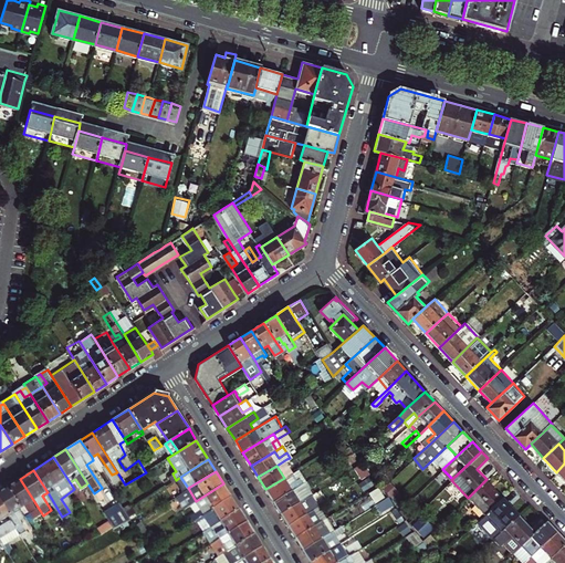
[(273,501),(299,485),(296,480),(293,482),(289,476),(284,478),(265,489),(273,501)]
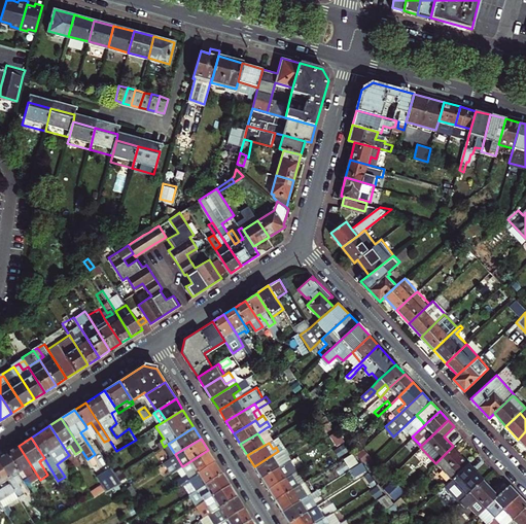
[(19,446),(7,453),(21,474),(25,472),(33,484),(40,480),(19,446)]
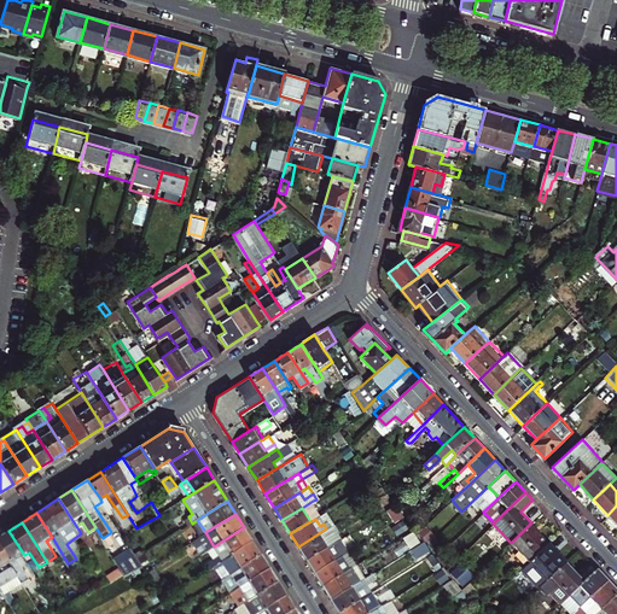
[(531,522),(511,543),(528,561),(534,556),(549,542),(531,522)]
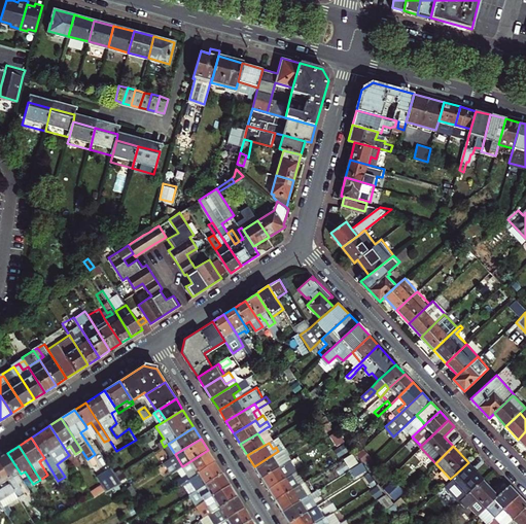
[(189,478),(215,461),(208,450),(182,466),(189,478)]
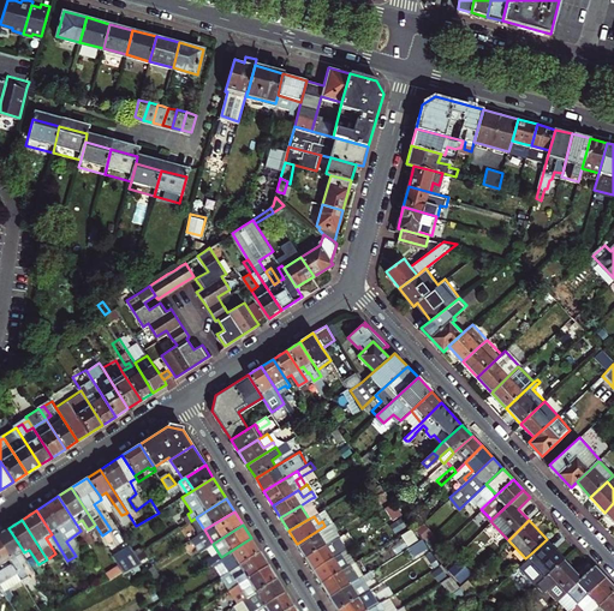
[(297,544),(304,557),(331,541),(333,539),(325,526),(297,544)]
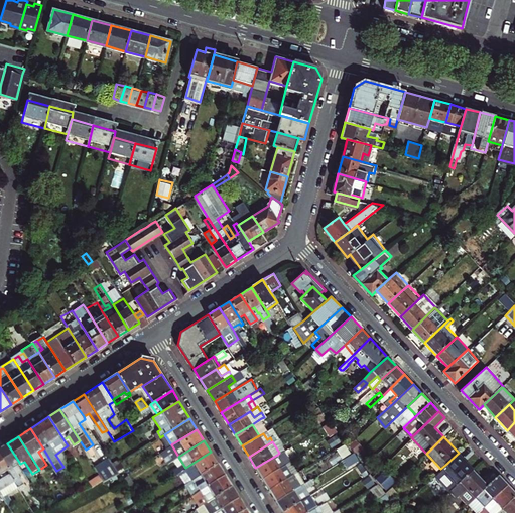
[(0,447),(0,457),(21,489),(25,496),(29,494),(24,487),(31,482),(20,464),(7,443),(0,447)]
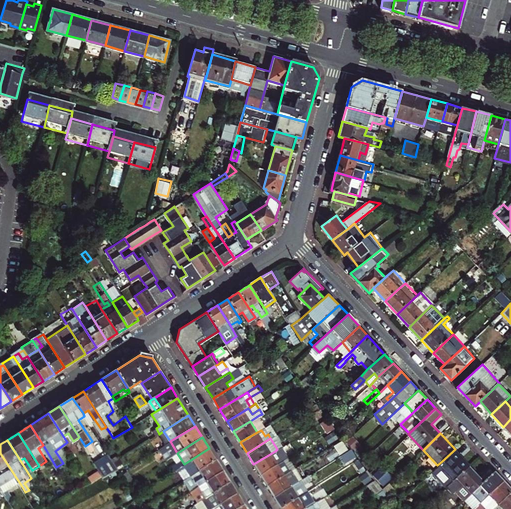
[(275,451),(253,464),(260,474),(281,461),(284,460),(288,457),(282,446),(277,449),(275,451)]
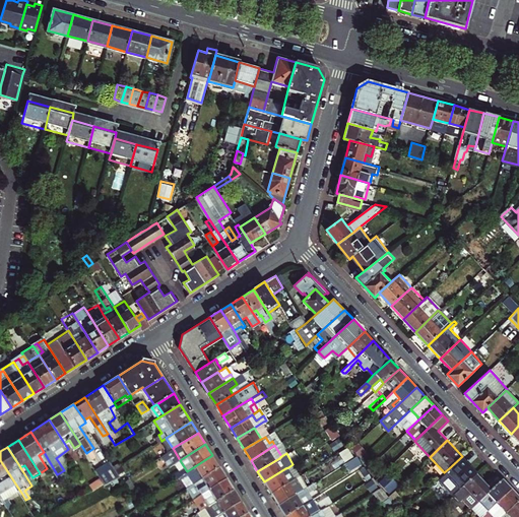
[(107,486),(121,477),(116,469),(114,466),(107,470),(96,454),(89,458),(101,475),(107,486)]
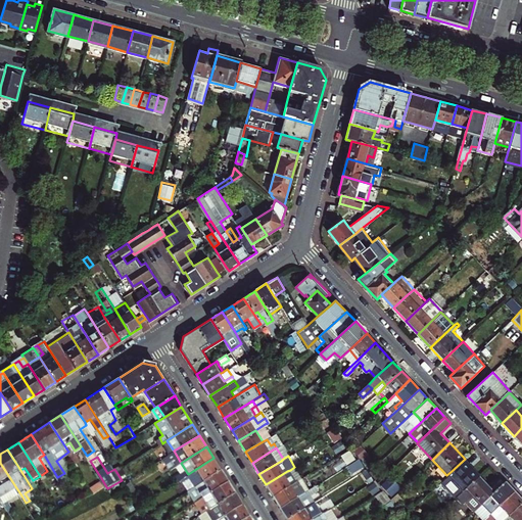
[(191,478),(195,485),(221,469),(214,458),(188,474),(191,478)]
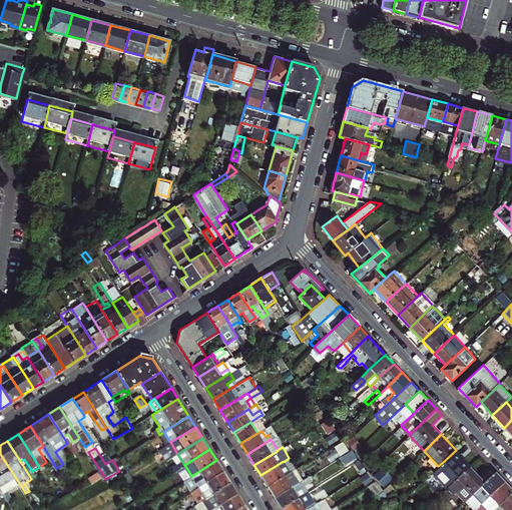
[(471,466),(456,450),(443,462),(438,466),(432,472),(447,488),(458,479),(471,466)]
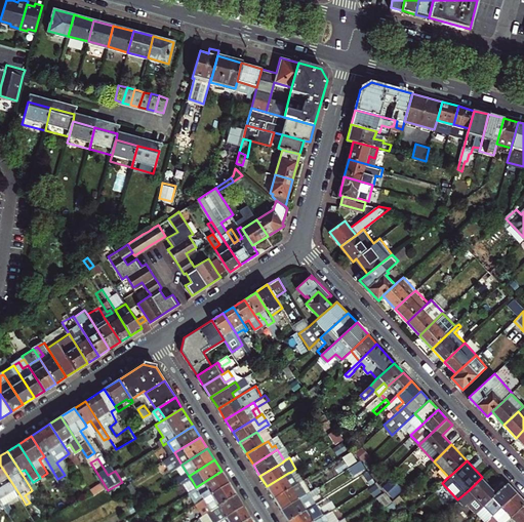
[(0,498),(1,502),(14,521),(21,519),(11,505),(22,497),(0,465),(0,498)]
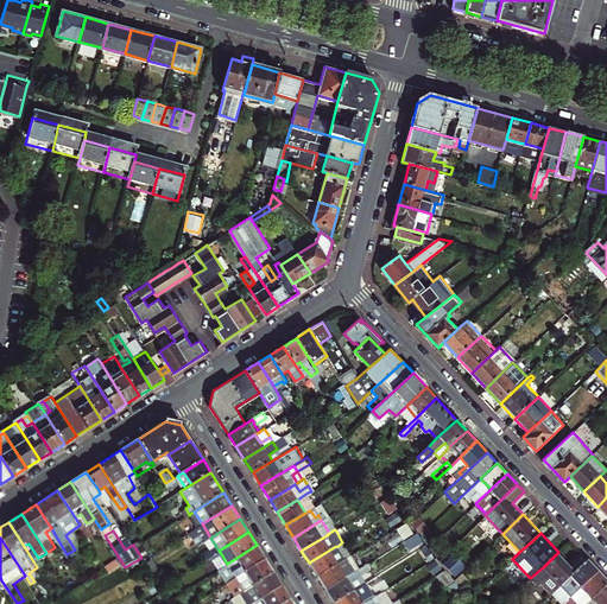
[(351,555),(342,542),(337,546),(345,559),(351,555)]
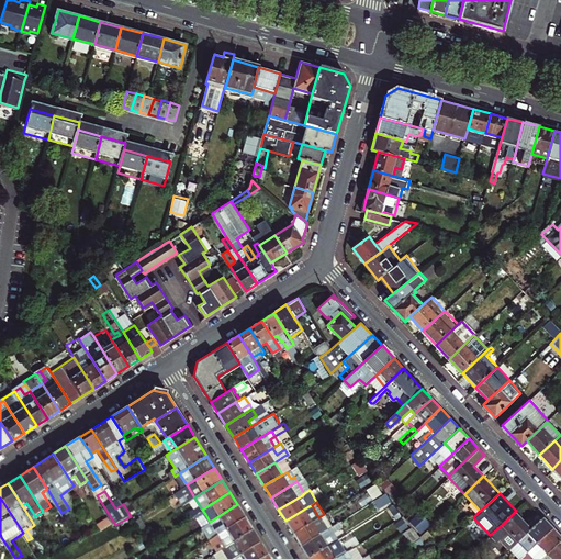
[(237,504),(210,522),(217,534),(245,516),(237,504)]
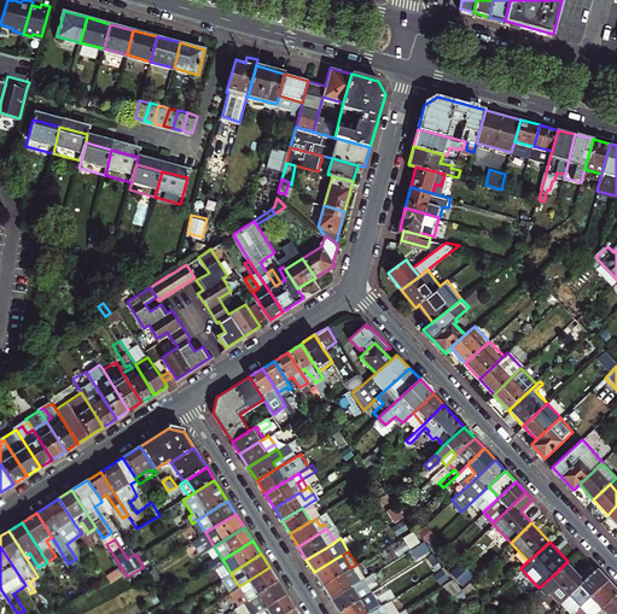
[(314,572),(322,585),(350,568),(343,555),(339,556),(314,572)]
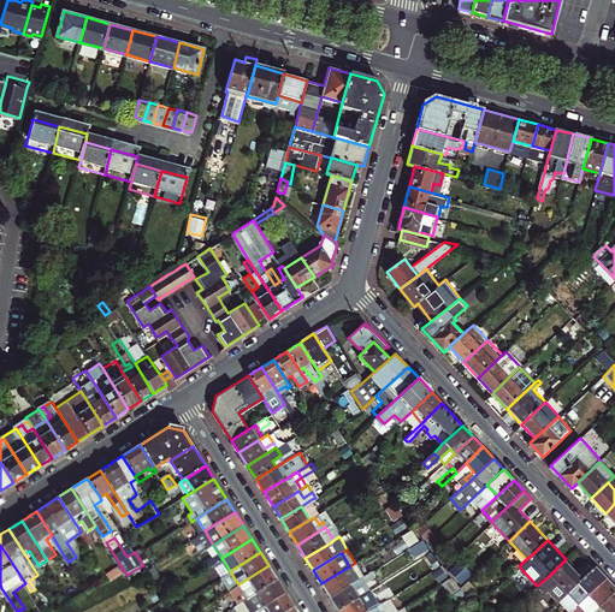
[(225,563),(222,558),(208,566),(212,571),(225,563)]
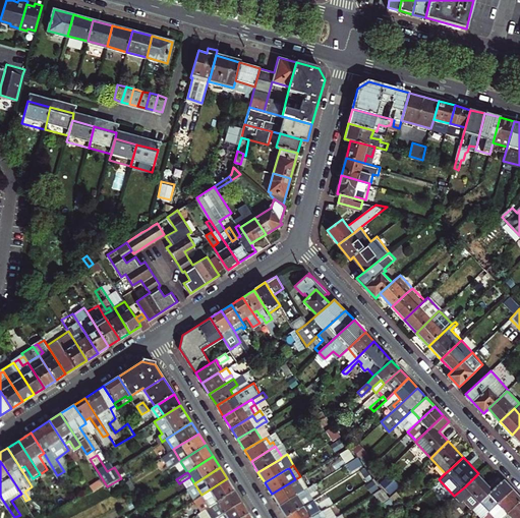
[(503,479),(499,474),(488,483),(478,473),(465,486),(470,493),(462,500),(472,510),(473,508),(479,503),(482,500),(489,494),(503,479)]
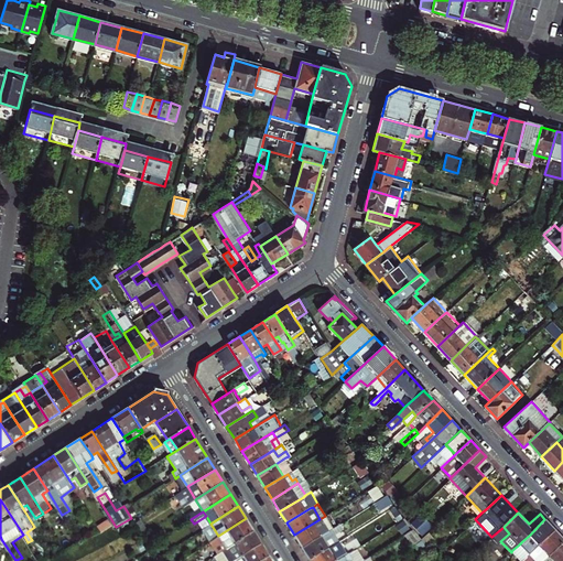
[(109,516),(97,524),(104,532),(116,527),(109,516)]
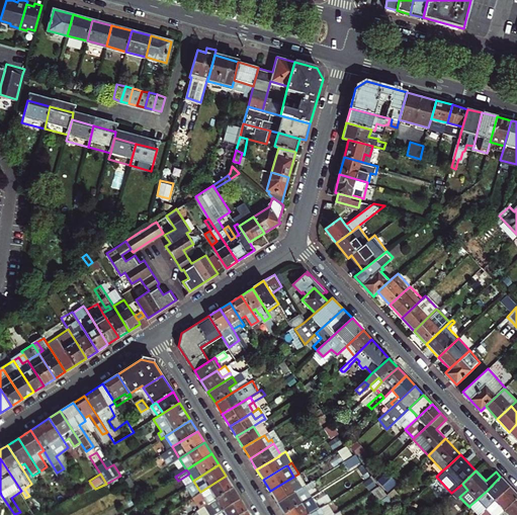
[(293,477),(270,491),(277,502),(306,484),(298,474),(293,477)]
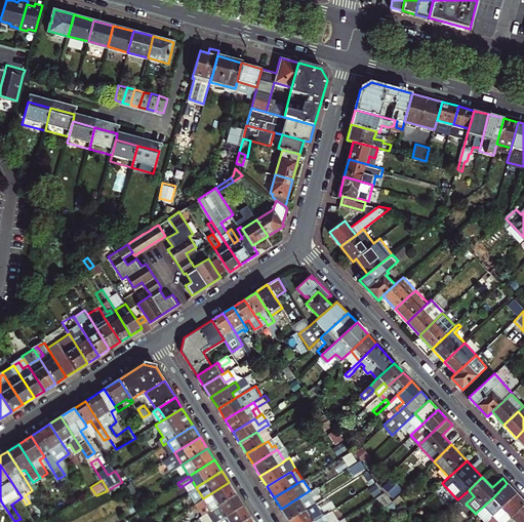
[(218,505),(236,493),(229,482),(203,498),(199,502),(196,504),(199,508),(206,504),(211,510),(218,505)]
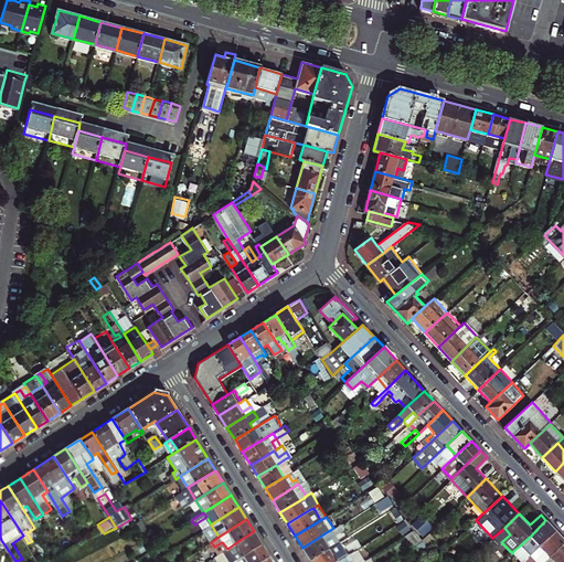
[(522,561),(533,552),(555,530),(545,520),(531,536),(536,541),(529,548),(519,558),(513,561),(522,561)]
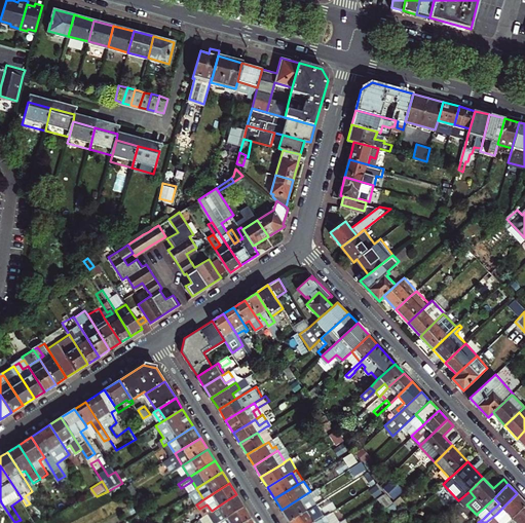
[(199,502),(203,499),(196,488),(191,491),(199,502)]
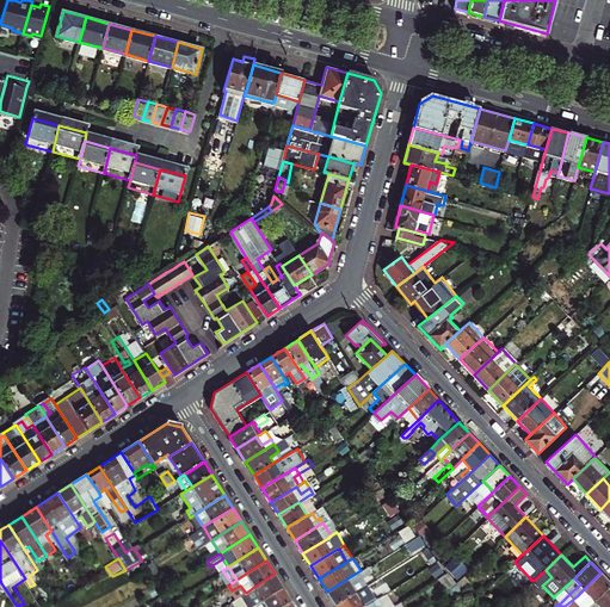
[(365,568),(361,570),(327,592),(337,605),(357,592),(351,583),(369,573),(365,568)]
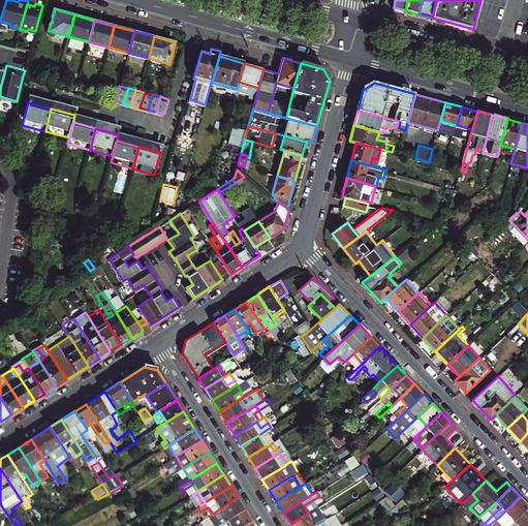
[(527,504),(520,496),(499,517),(507,525),(508,525),(527,507),(527,504)]
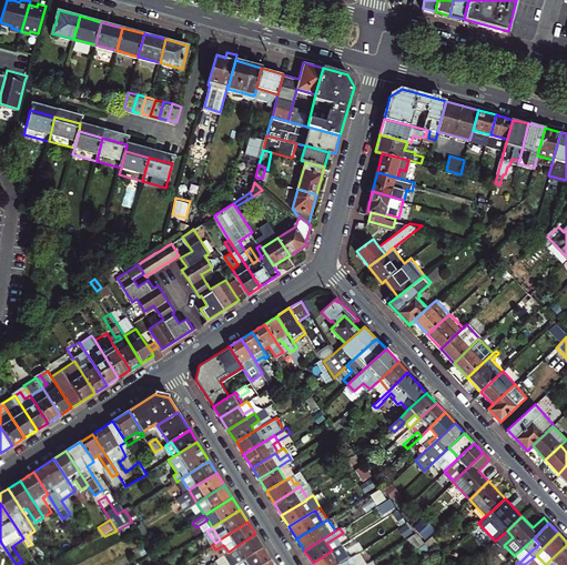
[(232,558),(235,564),(263,546),(255,534),(236,546),(241,553),(232,558)]
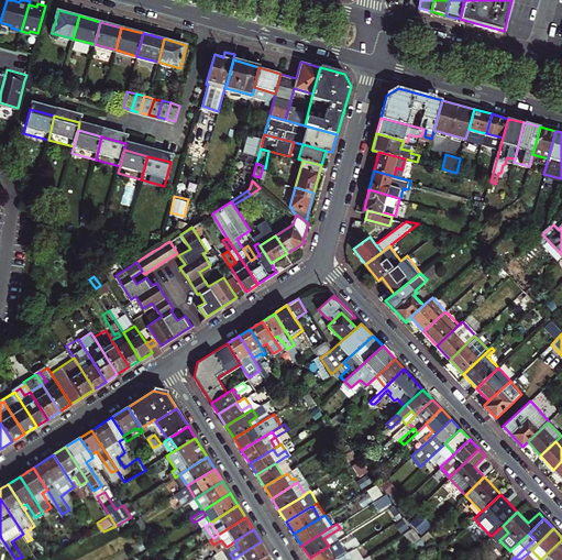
[(517,556),(527,546),(535,539),(529,534),(521,540),(518,544),(511,549),(517,556)]
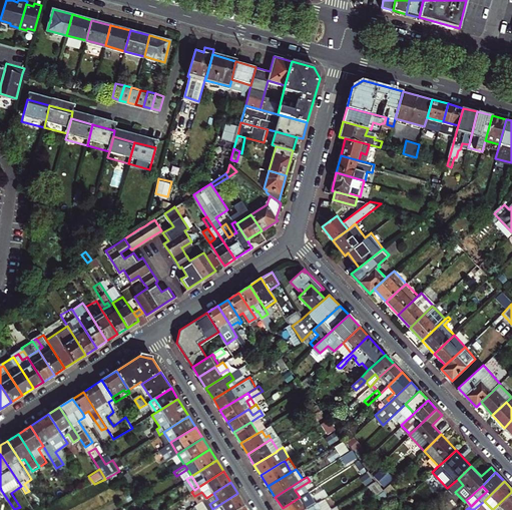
[(283,509),(303,509),(316,502),(310,491),(300,497),(283,508),(283,509)]
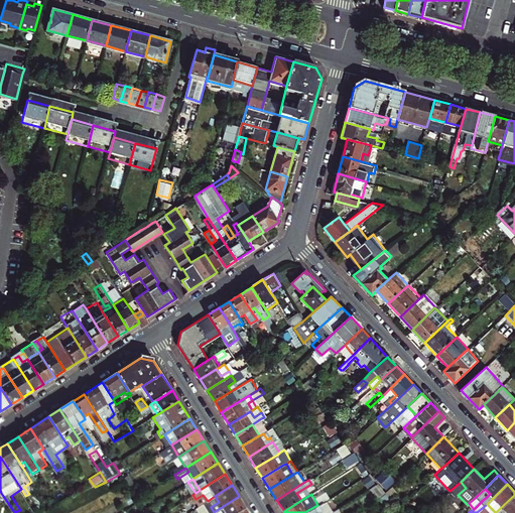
[(514,495),(496,512),(513,512),(514,512),(514,495)]
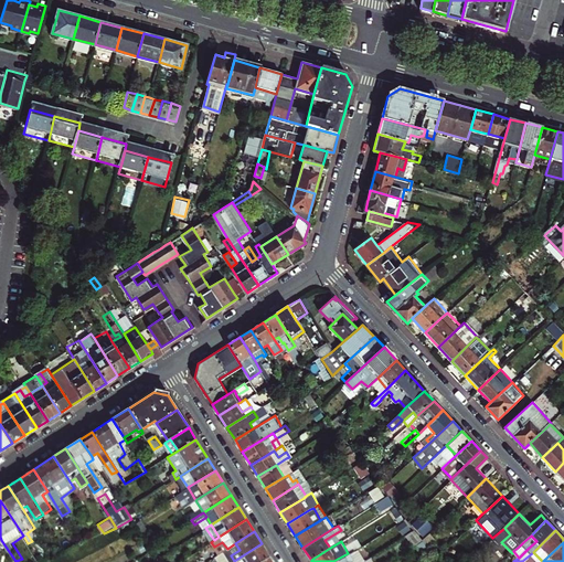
[(262,543),(234,561),(259,561),(269,555),(262,543)]
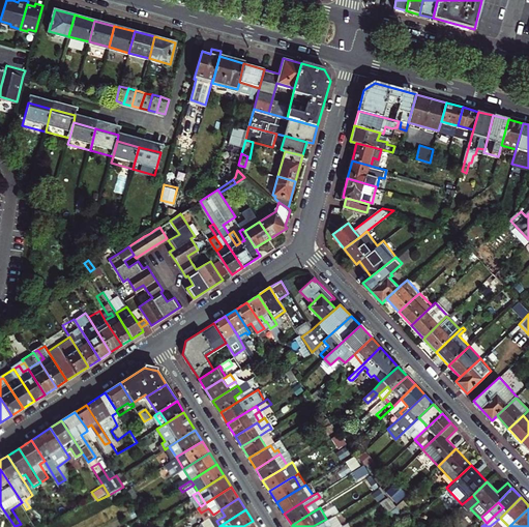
[(313,526),(328,526),(332,525),(331,523),(340,517),(338,513),(326,519),(313,526)]
